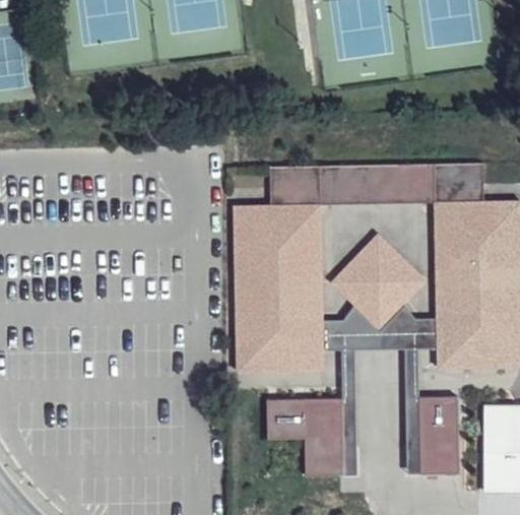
[(483,162),(269,166),(269,204),(233,204),(236,370),(322,368),(319,203),(319,193),(434,191),(434,201),(437,367),(519,365),(519,199),(483,201),(483,162)]
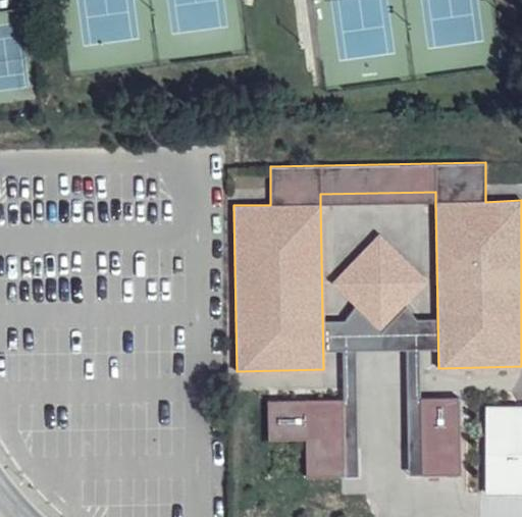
[(435,192),(320,194),(320,204),(435,202),(435,192)]
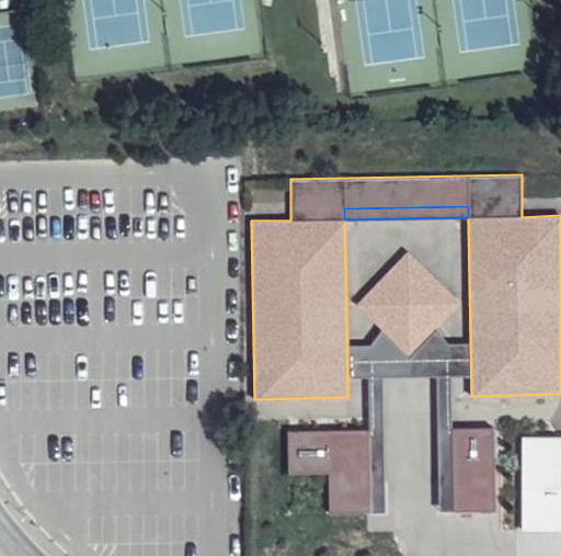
[(461,309),(409,254),(358,307),(409,356),(461,309)]
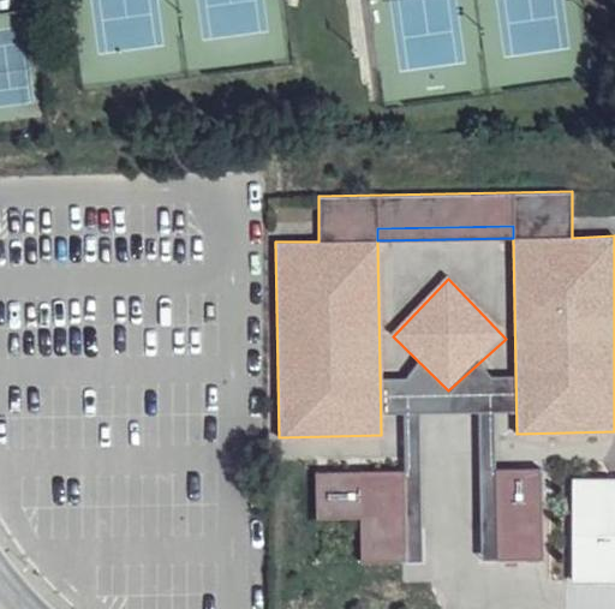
[(541,471),(493,469),(496,561),(545,561),(541,471)]
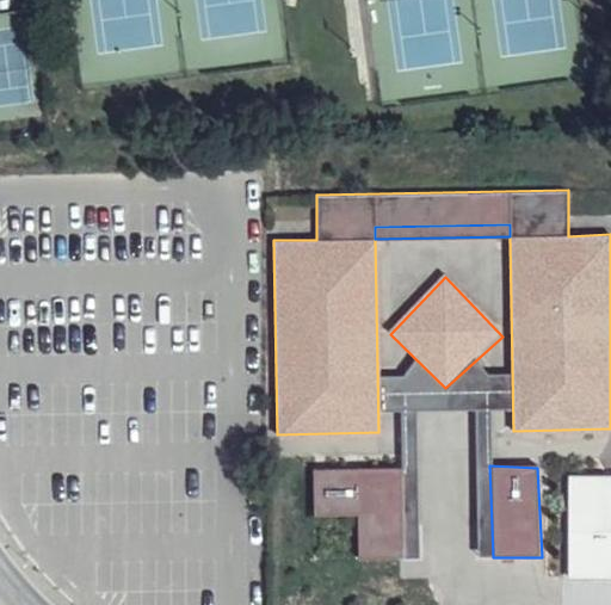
[(401,470),(313,469),(312,516),(353,513),(357,561),(399,561),(401,470)]
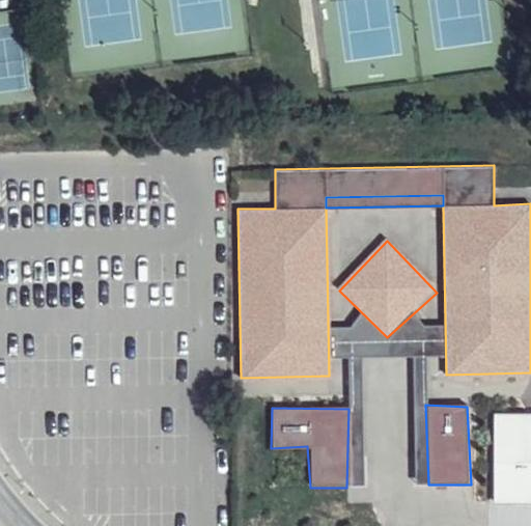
[(530,414),(495,414),(494,501),(530,501),(530,414)]
